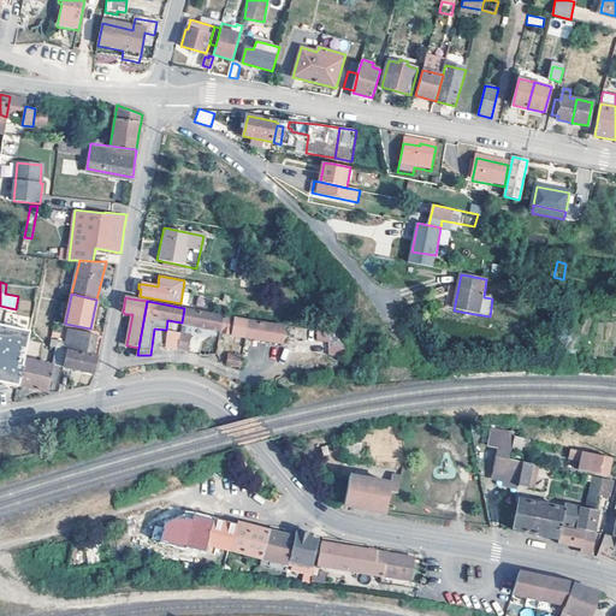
[(184,308),(182,323),(221,330),(224,315),(184,308)]
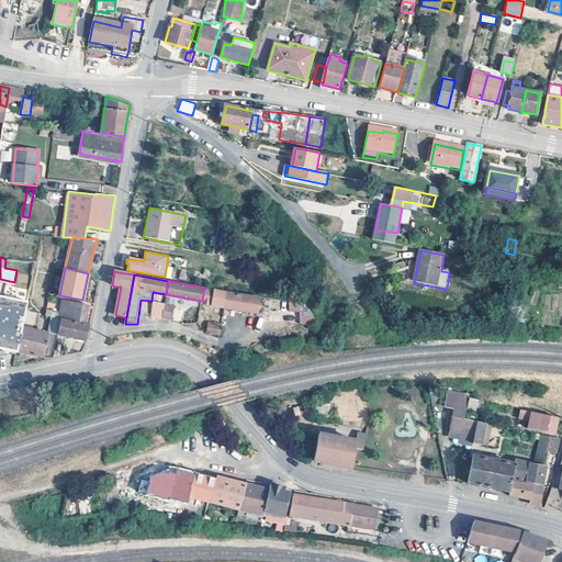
[(224,306),(226,292),(204,288),(202,301),(202,302),(224,306)]
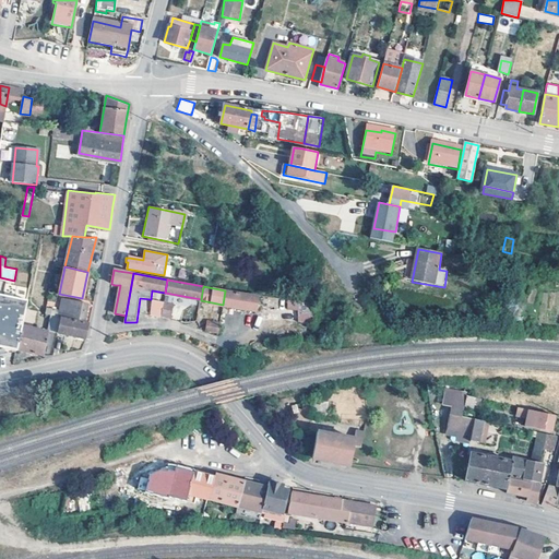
[(261,297),(225,290),(223,305),(258,311),(261,297)]
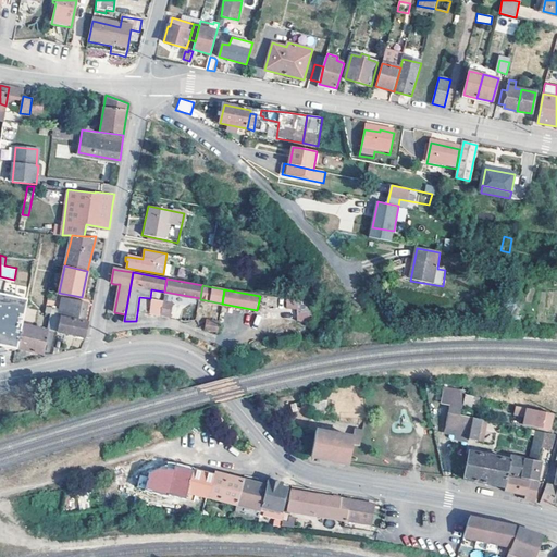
[(0,344),(16,348),(17,347),(23,323),(28,298),(0,292),(0,344)]
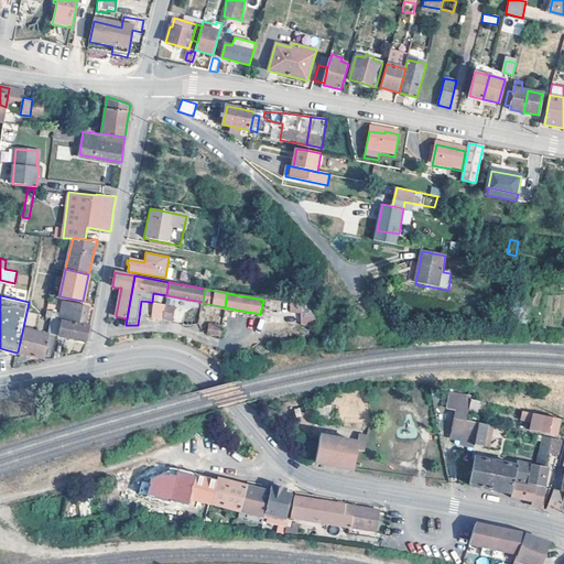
[(62,320),(85,324),(88,305),(63,300),(61,313),(53,312),(52,317),(53,317),(62,320)]
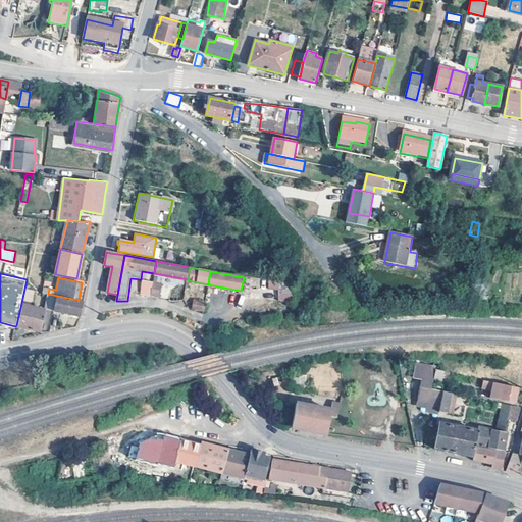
[(161,283),(152,282),(150,296),(159,298),(161,283)]
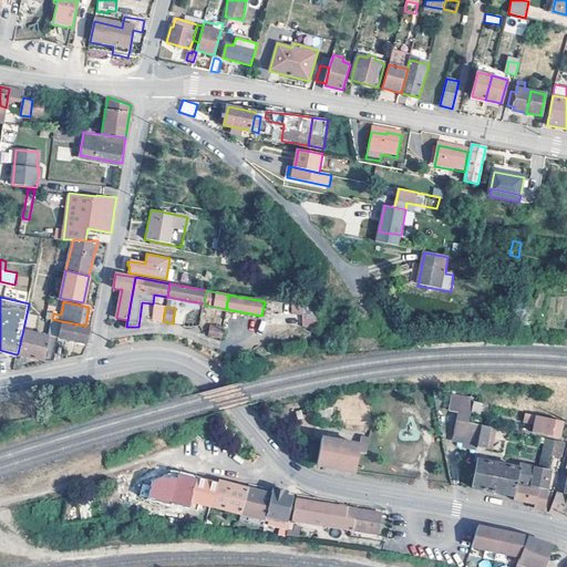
[(302,313),(302,327),(316,327),(316,307),(291,307),(291,313),(302,313)]
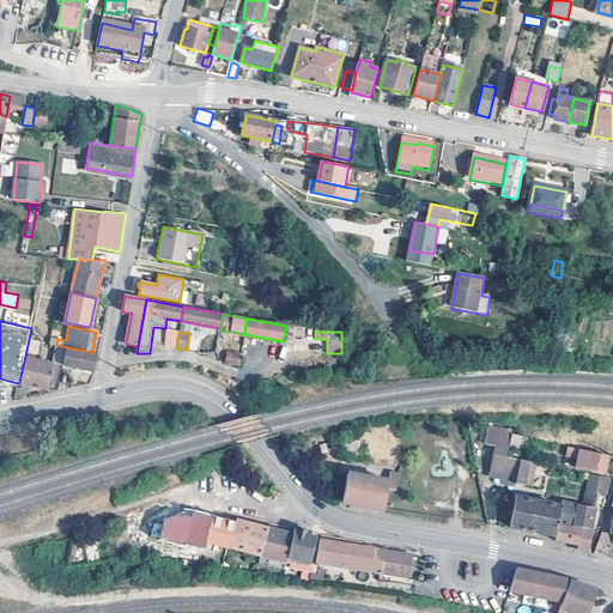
[(64,363),(67,347),(58,345),(55,362),(64,363)]
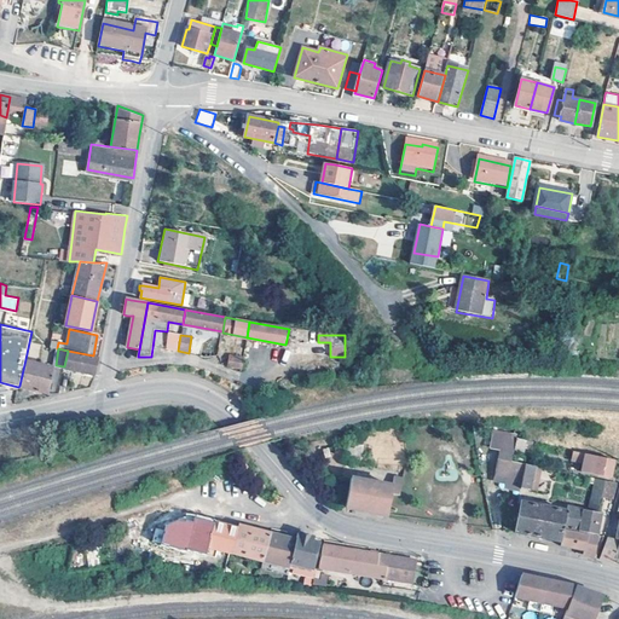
[(68,351),(64,366),(64,368),(96,375),(99,357),(93,356),(68,351)]
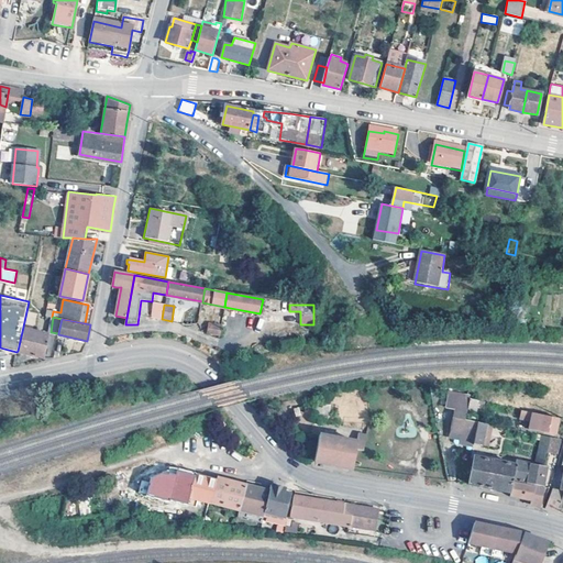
[(221,324),(209,322),(207,332),(219,334),(221,324)]
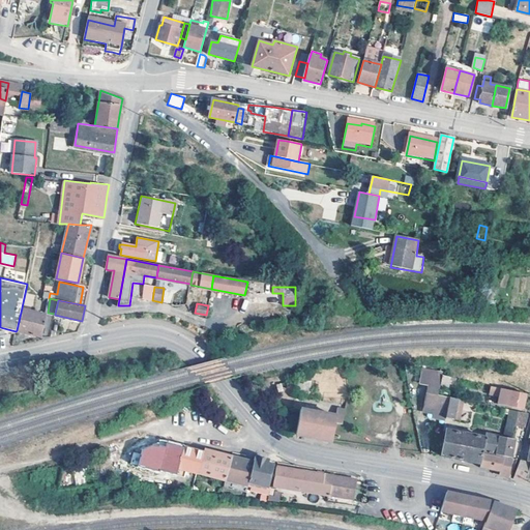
[(22,307),(17,330),(41,336),(47,313),(22,307)]
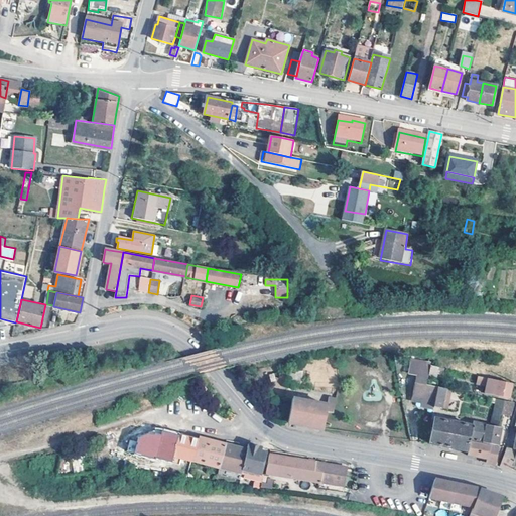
[(422,403),(434,405),(438,388),(428,386),(426,385),(430,364),(411,360),(408,374),(418,376),(413,401),(422,403)]
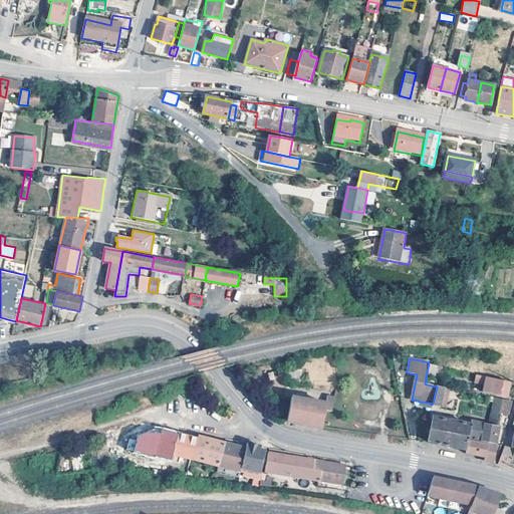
[(430,363),(428,372),(435,374),(437,365),(430,363)]
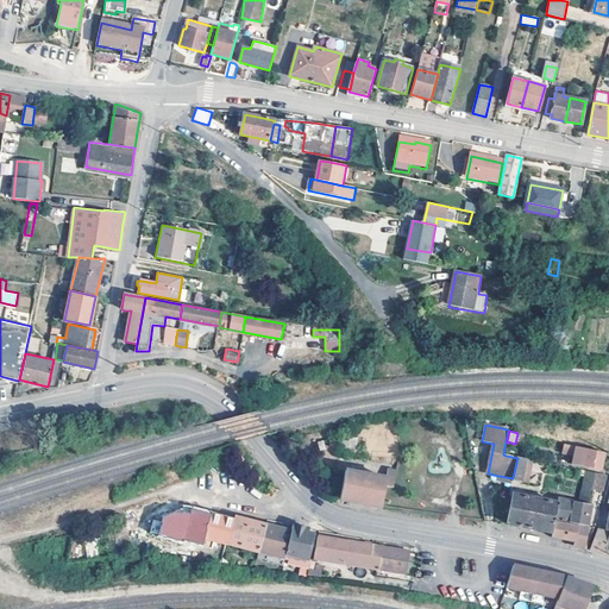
[(572,456),(573,445),(564,444),(562,454),(572,456)]
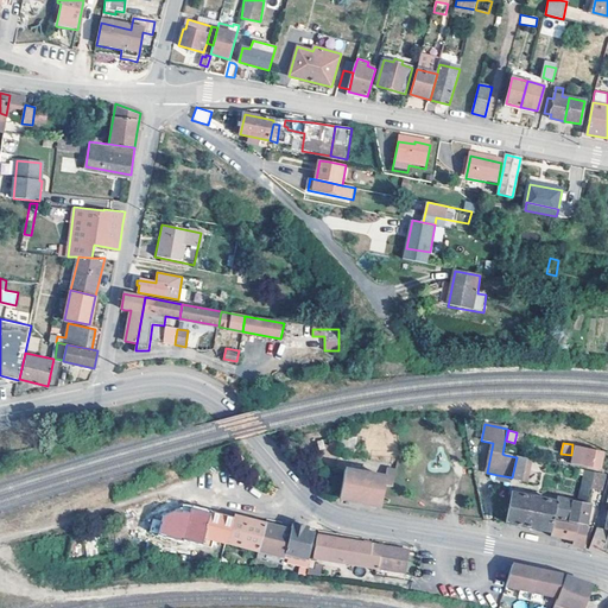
[(605,453),(576,447),(572,464),(600,469),(605,453)]
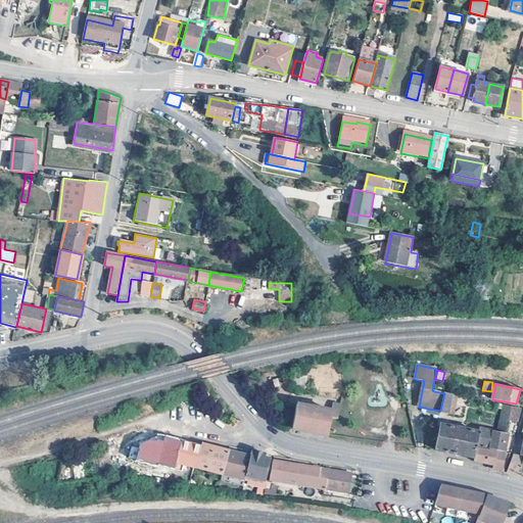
[(459,395),(444,393),(440,411),(440,414),(448,415),(452,398),(458,399),(459,395)]
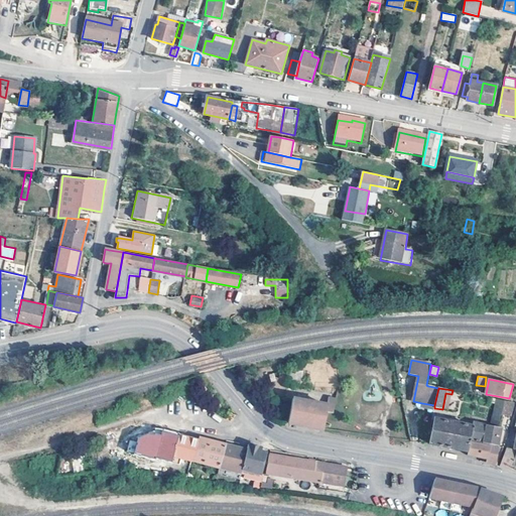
[(337,400),(329,398),(327,405),(292,399),(288,422),(301,425),(324,429),(327,412),(334,413),(337,400)]
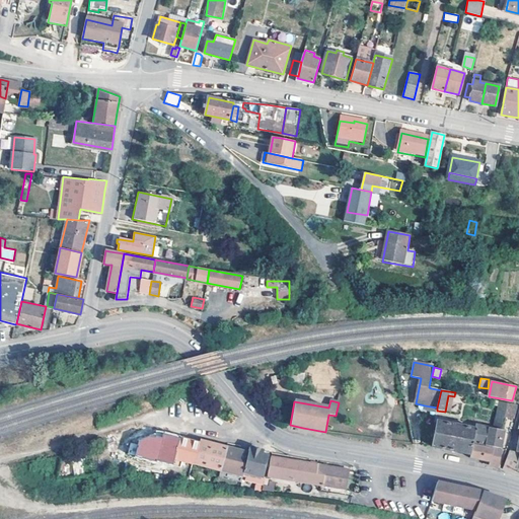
[(504,416),(507,402),(495,400),(494,404),(498,405),(494,428),(502,430),(504,416)]
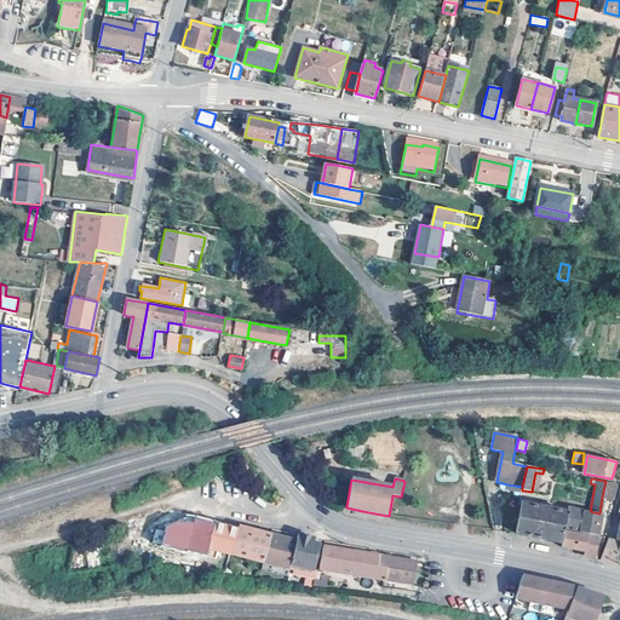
[(618,483),(606,481),(602,497),(615,499),(618,483)]
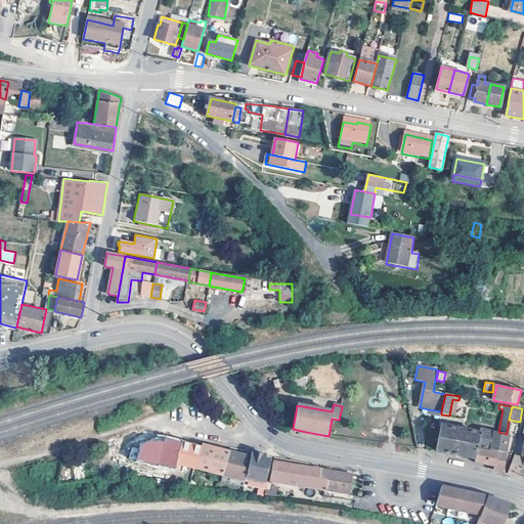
[(475,459),(478,449),(478,448),(489,450),(492,432),(480,429),(479,433),(441,426),(437,451),(453,454),(475,459)]
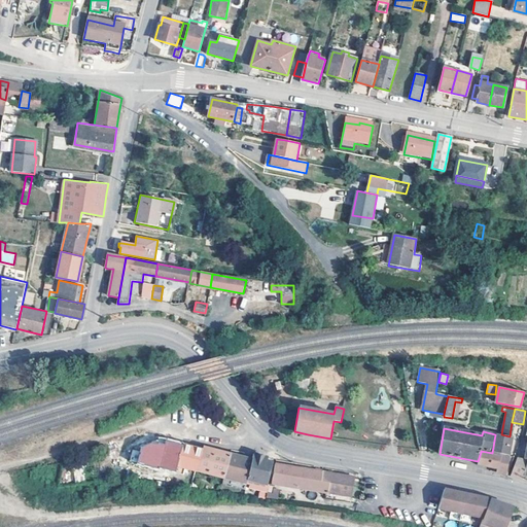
[(510,436),(501,434),(495,434),(492,453),(500,454),(508,456),(513,436),(510,436)]
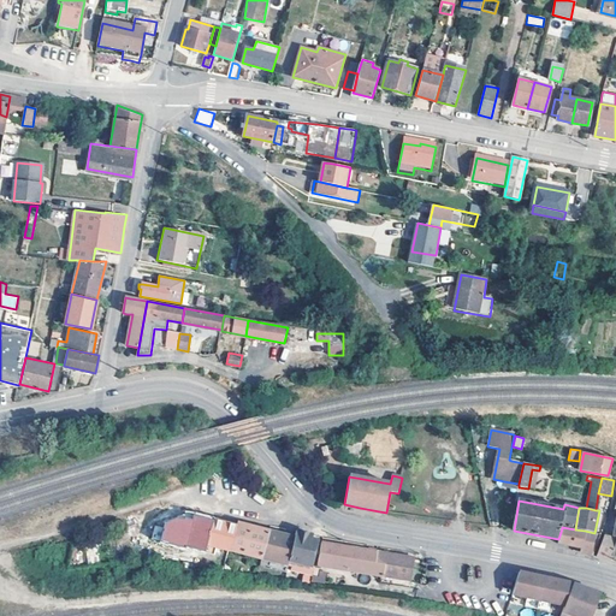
[(218,546),(231,550),(237,527),(214,521),(206,551),(215,552),(218,546)]
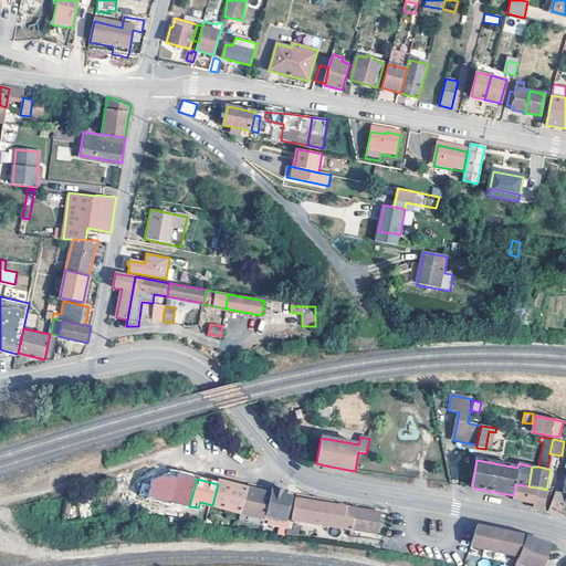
[(212,505),(241,513),(248,488),(229,483),(219,480),(218,484),(212,505)]
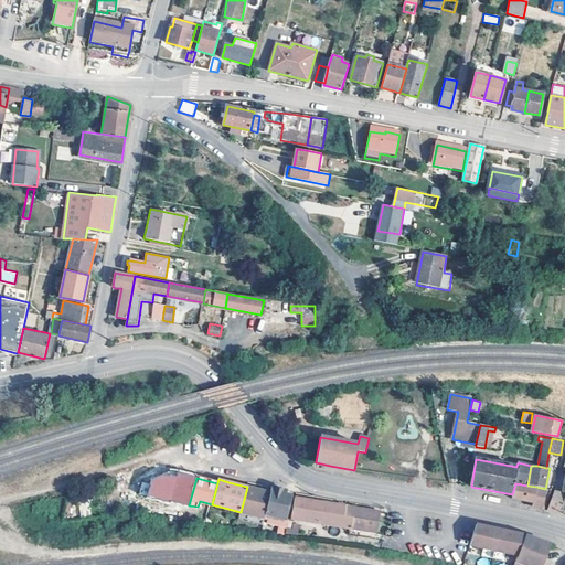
[(141,482),(139,494),(146,496),(148,483),(141,482)]
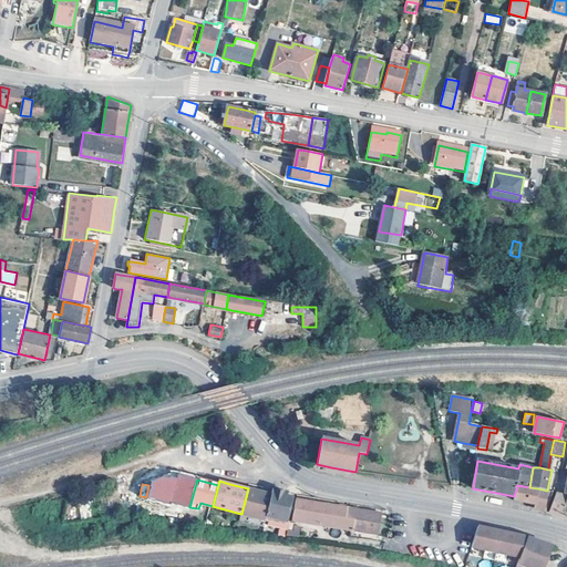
[(547,491),(538,488),(537,491),(517,486),(514,496),(514,500),(527,503),(535,504),(536,496),(540,497),(538,508),(546,511),(554,492),(547,491)]
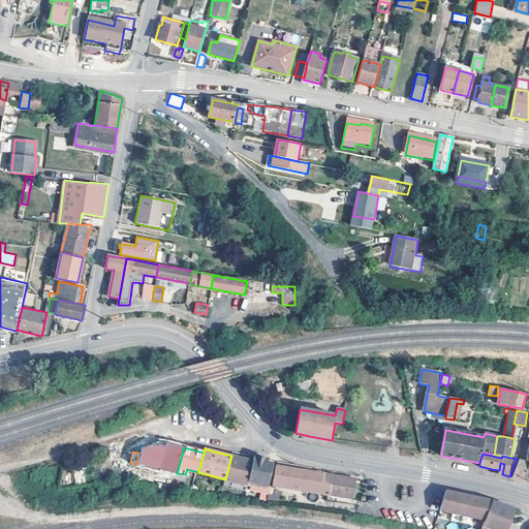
[(231,456),(225,479),(248,485),(249,481),(268,486),(273,464),(267,463),(268,459),(261,458),(254,456),(253,461),(241,458),(231,456)]
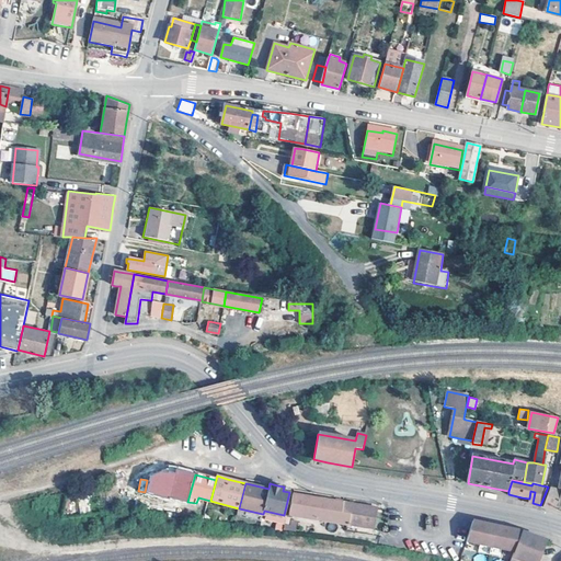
[(185,490),(172,485),(172,489),(163,485),(159,499),(168,501),(167,507),(181,507),(185,490)]
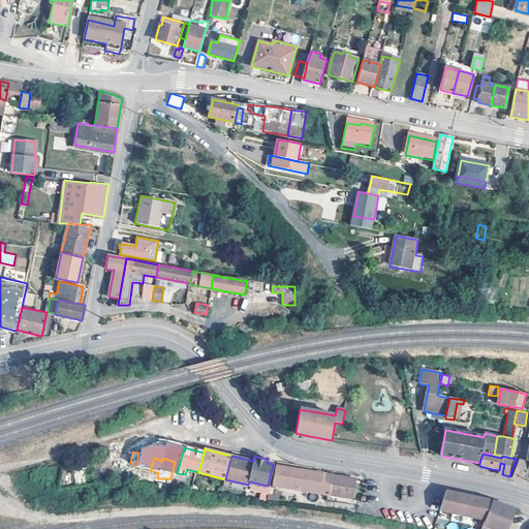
[(528,463),(528,461),(527,461),(520,460),(512,478),(519,479),(525,481),(526,476),(528,463)]
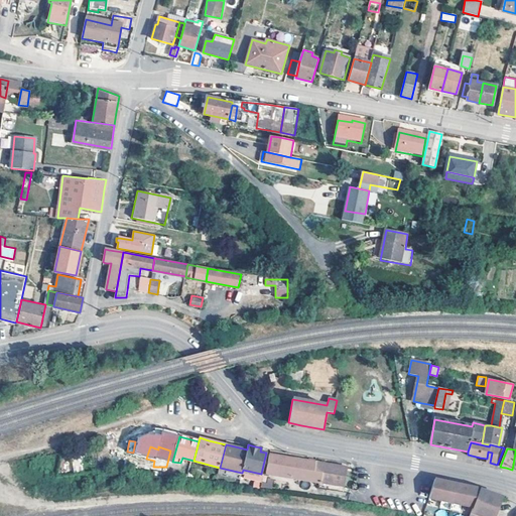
[(304,461),(269,455),(266,474),(344,487),(347,468),(304,461)]
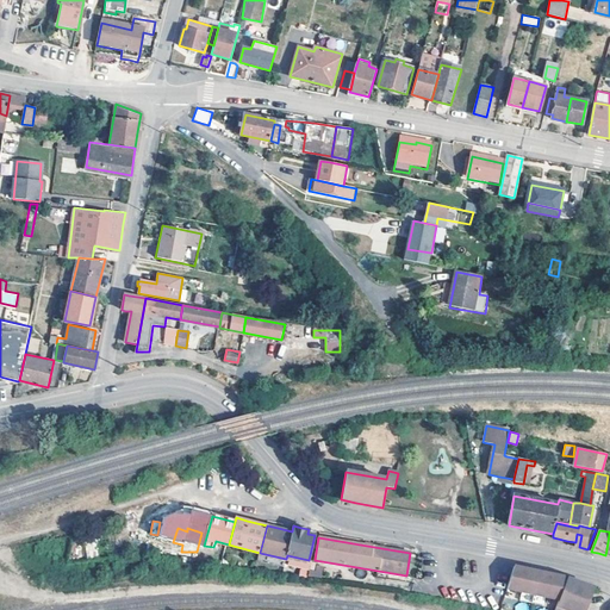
[(524,568),(512,566),(508,589),(522,592),(521,601),(531,603),(537,572),(524,568)]
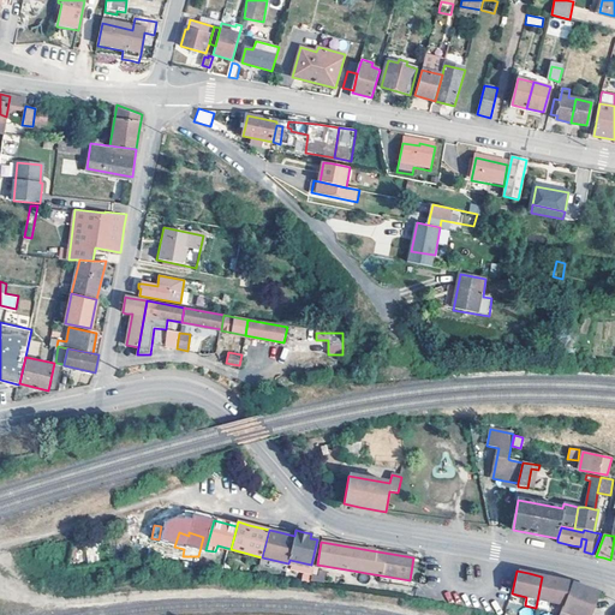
[(556,579),(542,577),(536,608),(547,610),(549,602),(563,605),(573,583),(556,579)]
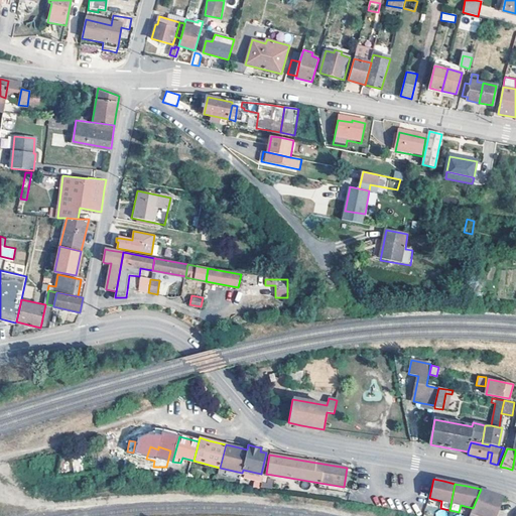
[(473,508),(470,515),(479,515),(480,515),(482,515),(496,515),(503,497),(492,493),(481,489),(473,508)]
